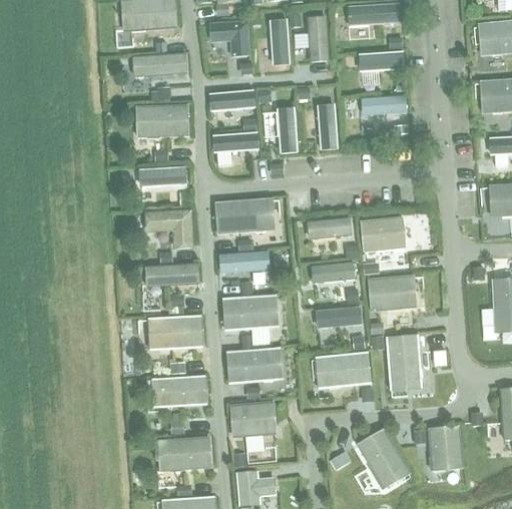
[(129,0),(131,28),(176,25),(173,0),(129,0)]
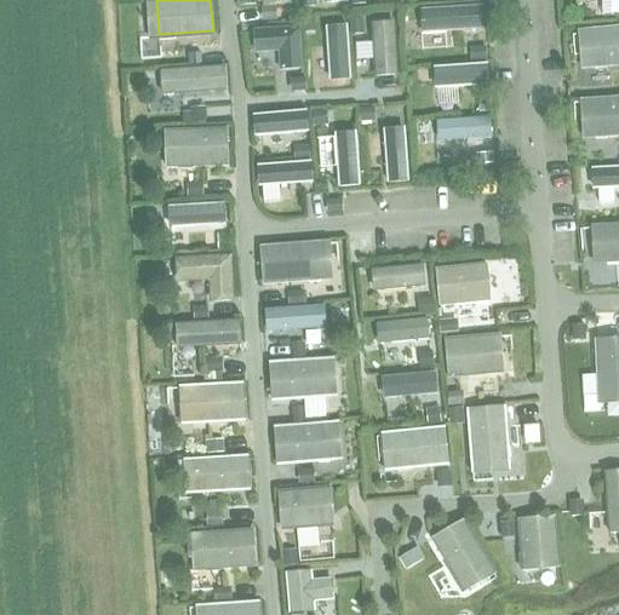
[(483,1),(419,5),(420,29),(483,24),(483,1)]
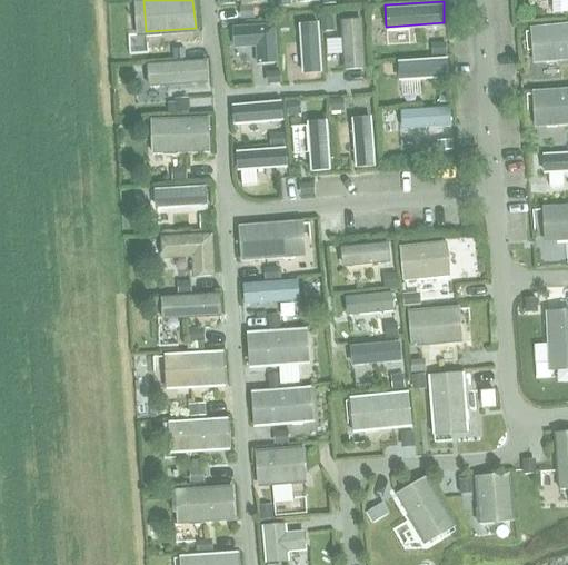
[(252,3),(239,5),(239,16),(253,16),(252,3)]
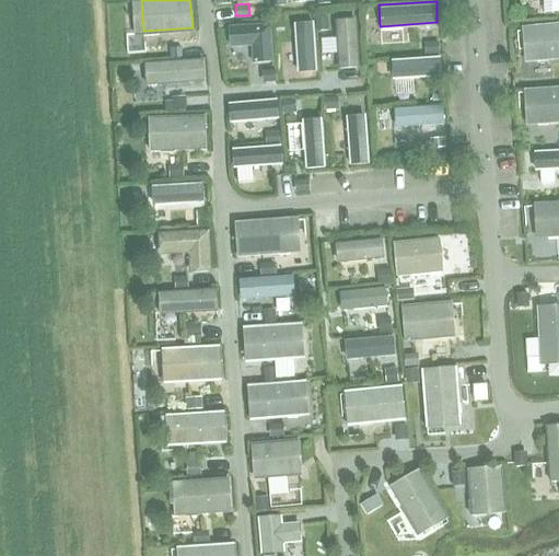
[(283,11),(271,12),(272,26),(284,25),(283,11)]
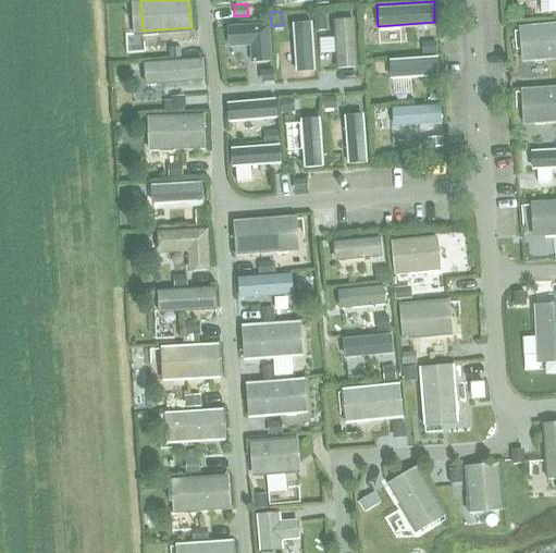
[(325,13),(313,13),(314,27),(326,27),(325,13)]
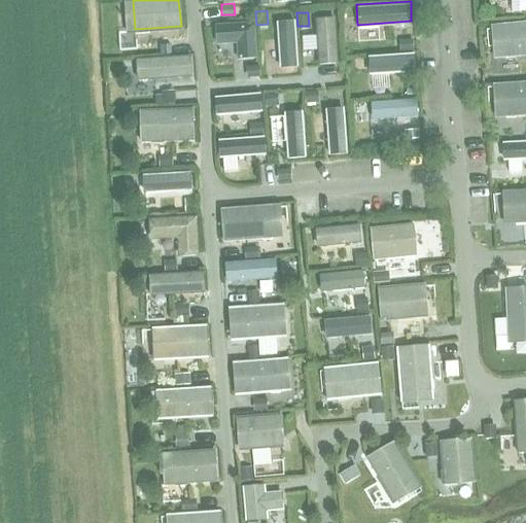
[(334,15),(314,16),(317,62),(336,61),(334,15)]
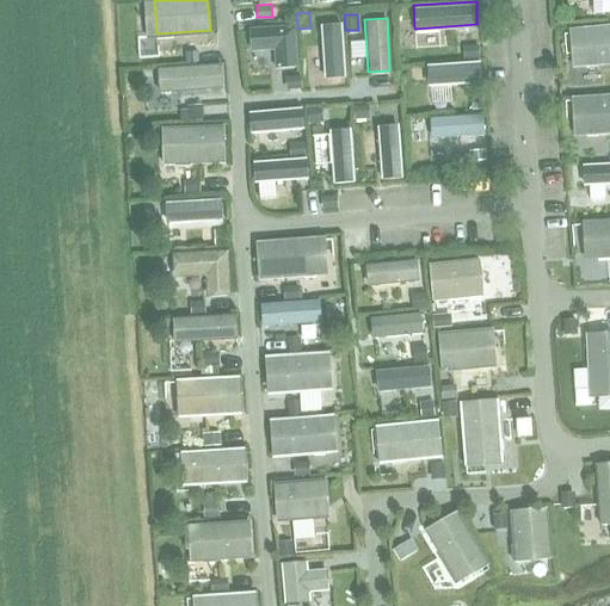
[(321,24),(319,24),(324,75),(344,74),(339,22),(321,24)]
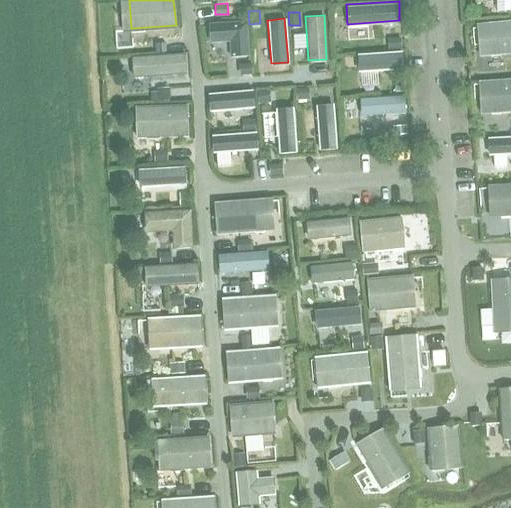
[(510,18),(487,21),(490,53),(510,51),(510,18)]
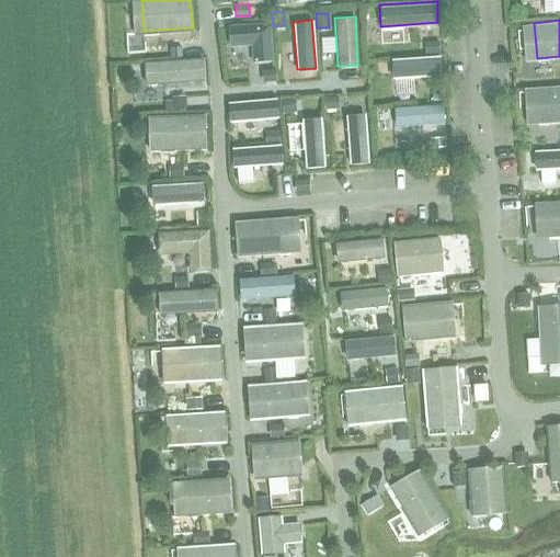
[(269,21),(227,24),(229,44),(250,43),(252,60),(272,59),(269,21)]
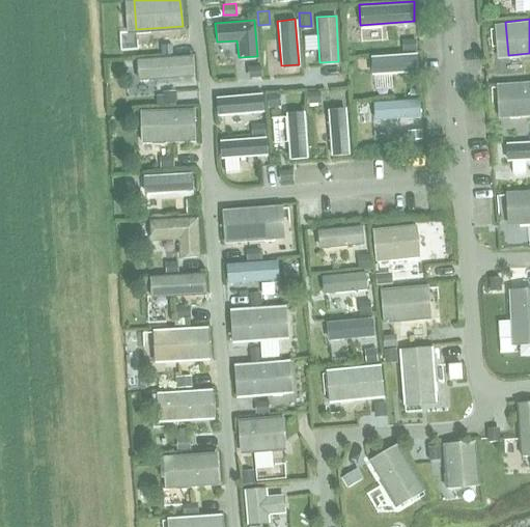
[(415,37),(401,37),(402,48),(416,47),(415,37)]
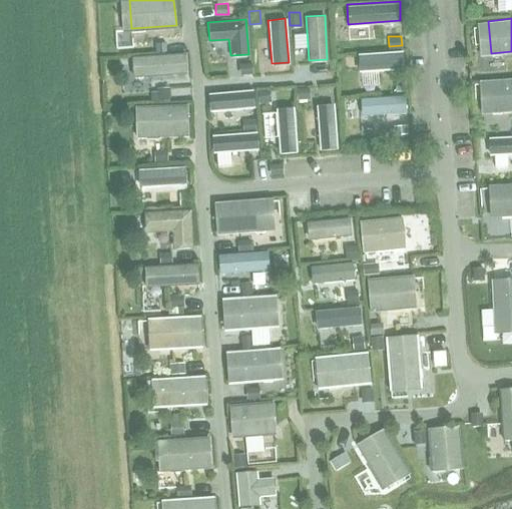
[(169,41),(157,42),(158,51),(169,50),(169,41)]
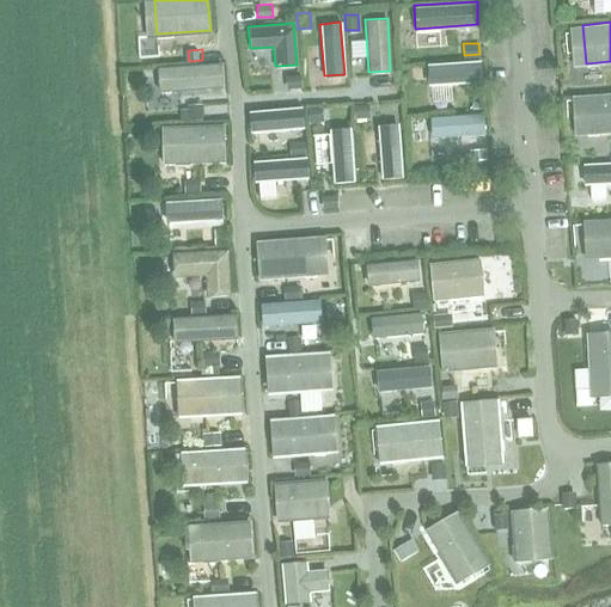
[(478,60),(426,63),(427,84),(481,80),(478,60)]
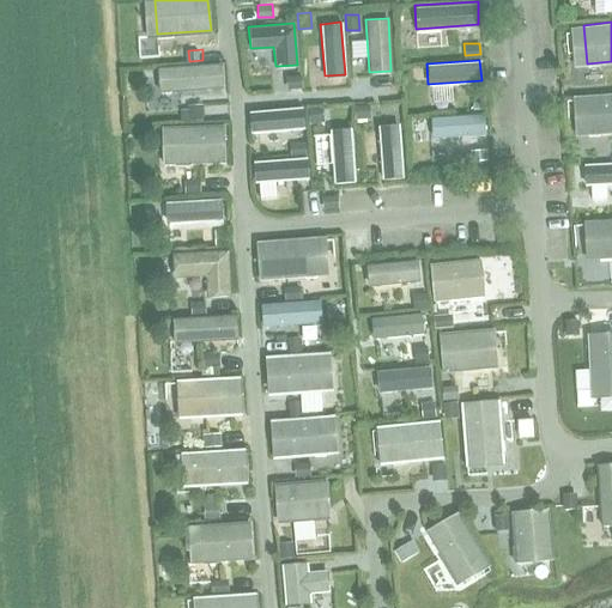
[(219,61),(156,66),(157,91),(222,86),(219,61)]
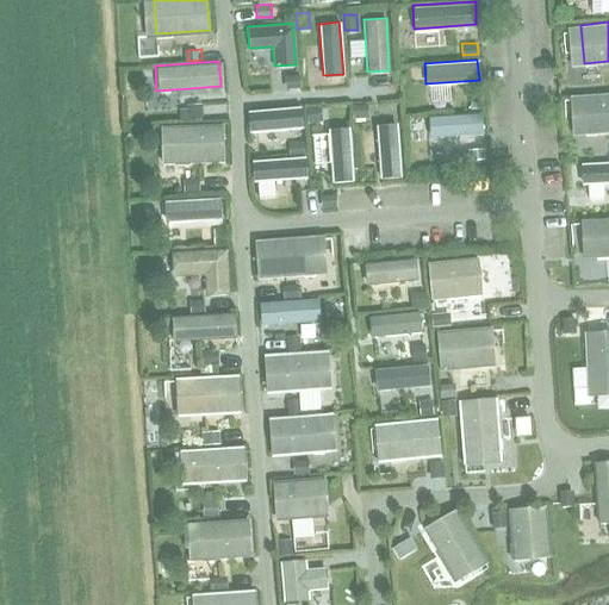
[(298,73),(284,74),(285,87),(299,86),(298,73)]
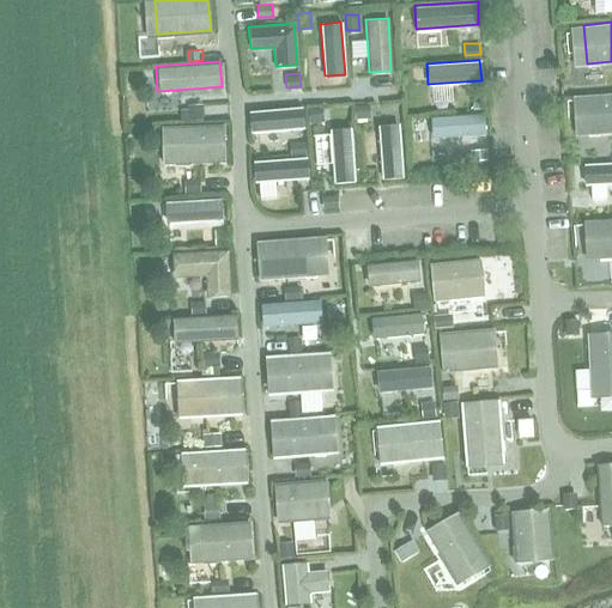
[(611,91),(588,93),(591,133),(611,131),(611,91)]
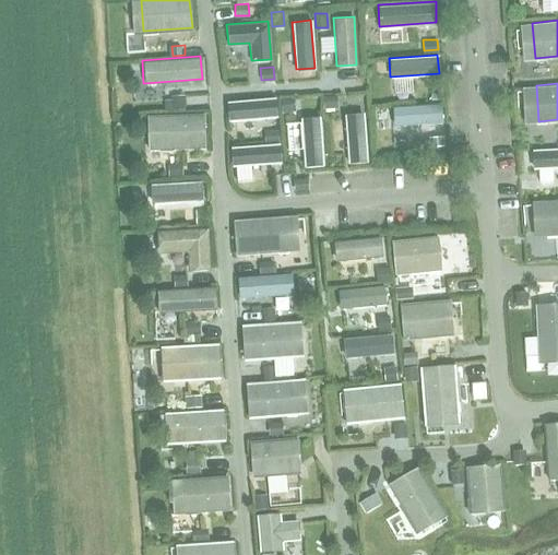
[(441,87),(427,87),(428,99),(442,98),(441,87)]
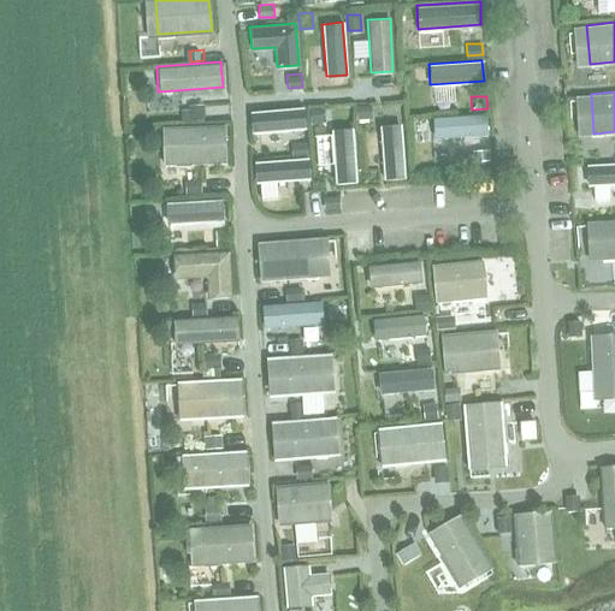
[(201,102),(188,104),(189,119),(202,118),(201,102)]
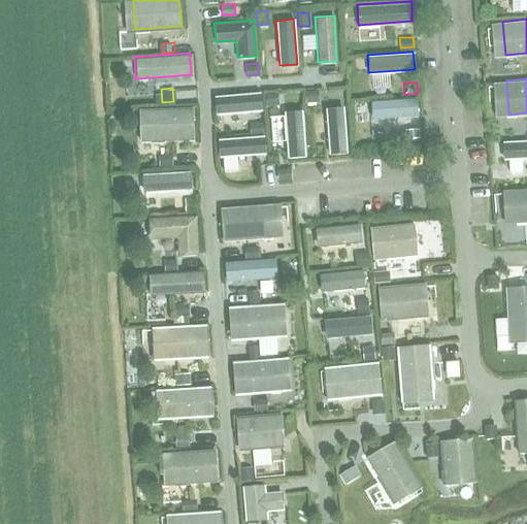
[(318,89),(304,90),(305,101),(319,100),(318,89)]
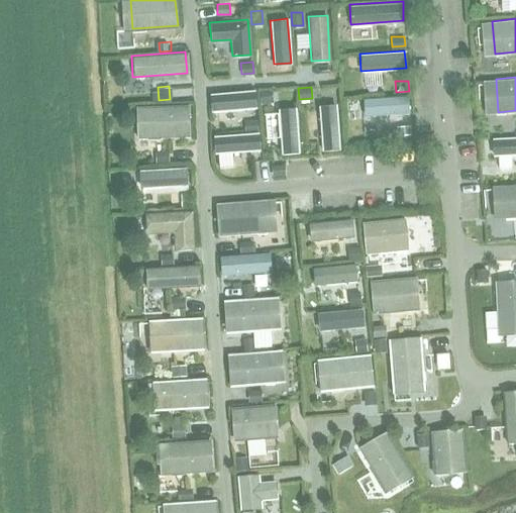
[(255,90),(210,93),(212,110),(256,106),(255,90)]
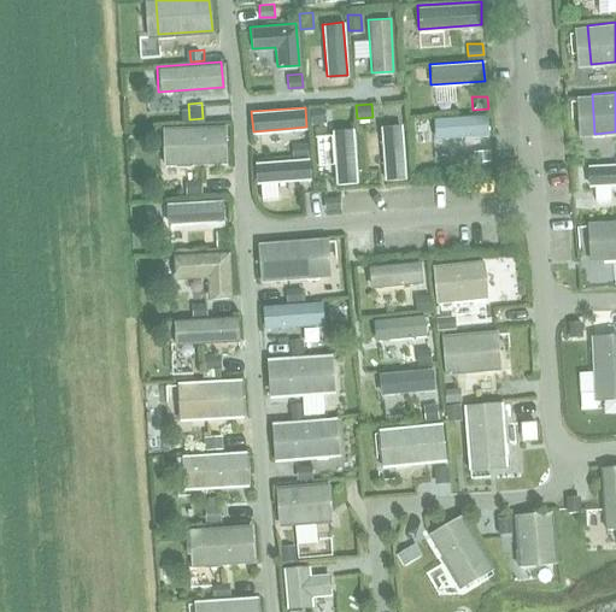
[(324,107),(310,109),(310,122),(326,121),(324,107)]
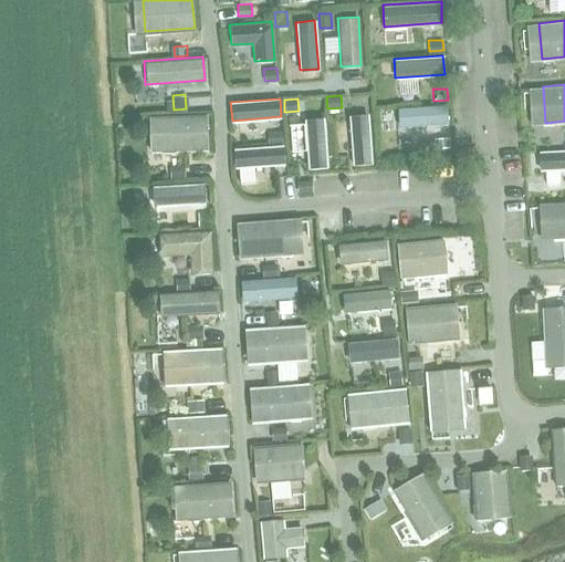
[(446,104),(397,107),(398,126),(447,122),(446,104)]
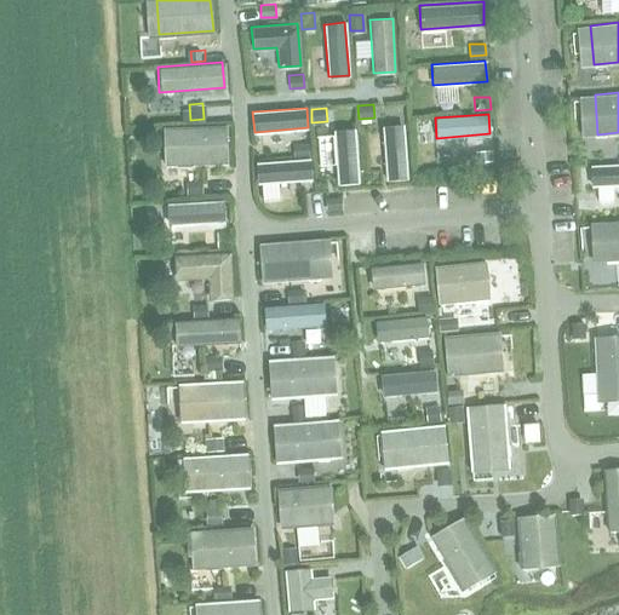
[(225,125),(175,127),(176,165),(227,164),(225,125)]
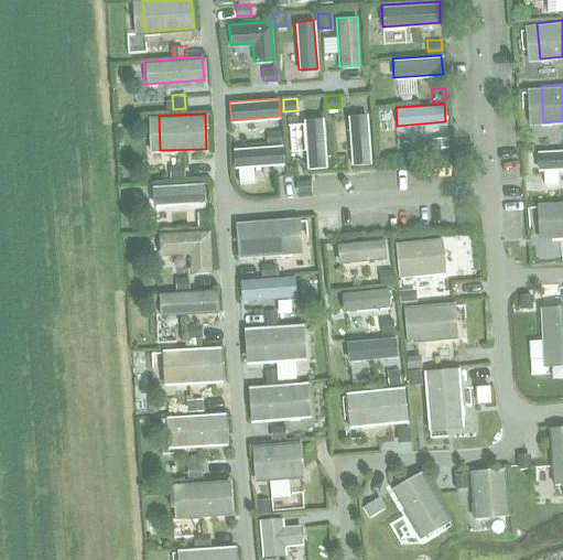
[(349,115),(347,115),(352,163),(369,162),(366,114),(349,115)]
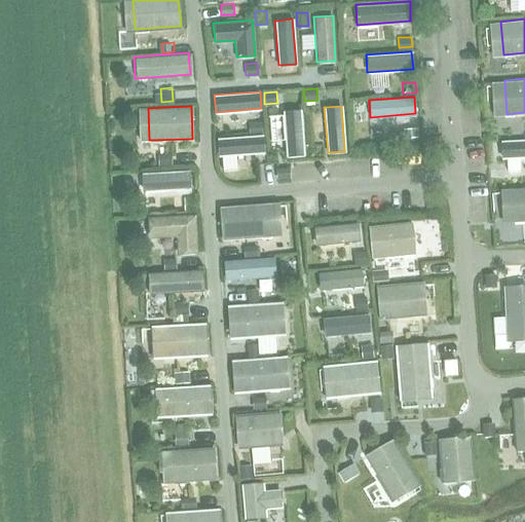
[(299,109),(283,111),(286,156),(303,155),(299,109)]
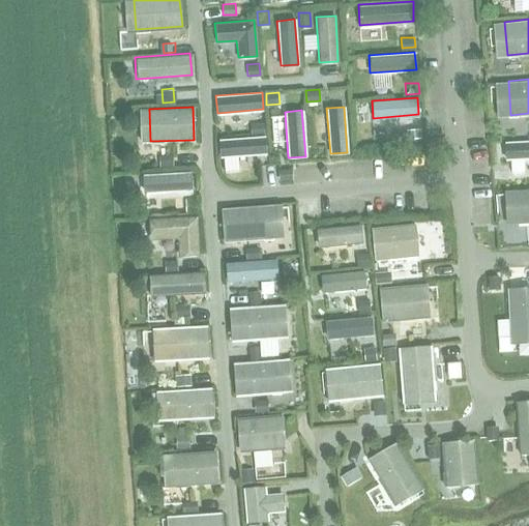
[(263,121),(250,122),(251,134),(264,133),(263,121)]
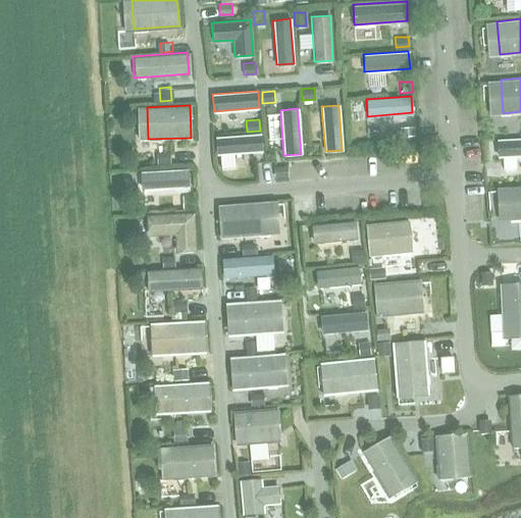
[(414,125),(402,126),(403,135),(415,134),(414,125)]
